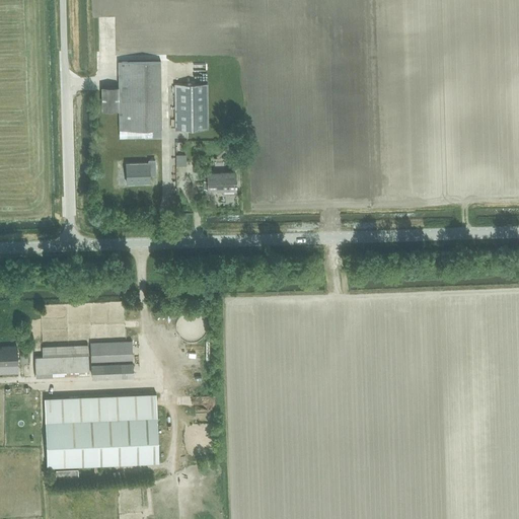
[(162,129),(161,60),(118,61),(118,86),(101,87),(102,110),(119,110),(119,130),(134,130),(134,137),(161,137),(161,129),(162,129)]
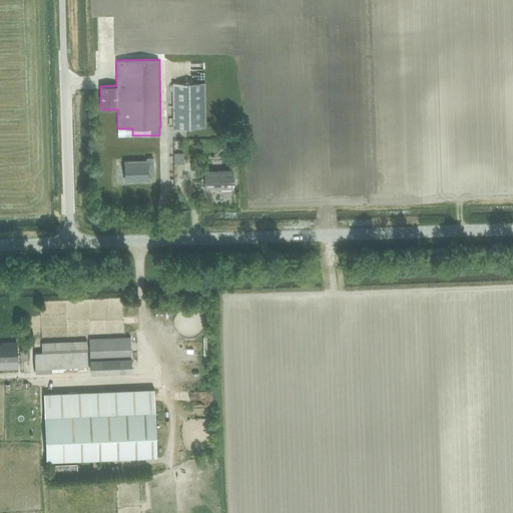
[(204,83),(172,83),(173,128),(205,128),(204,83)]
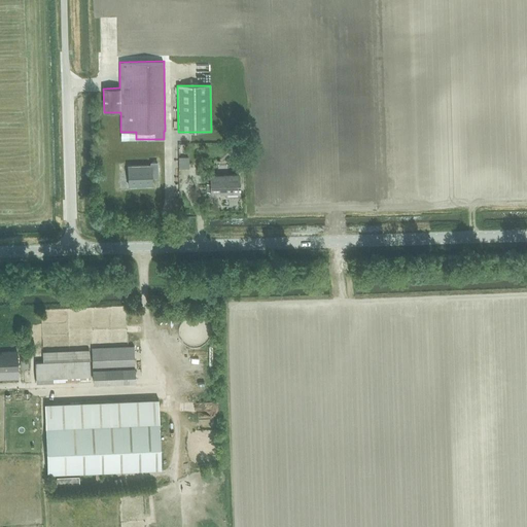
[(150,175),(156,175),(156,163),(150,163),(150,165),(129,166),(129,185),(151,185),(150,175)]
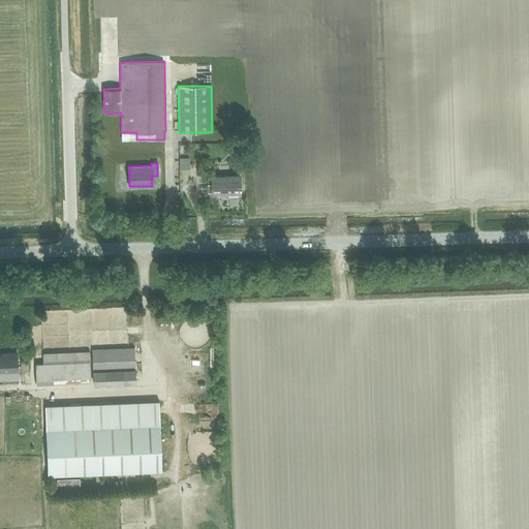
[(224,195),(239,194),(238,176),(210,177),(210,193),(224,192),(224,195)]
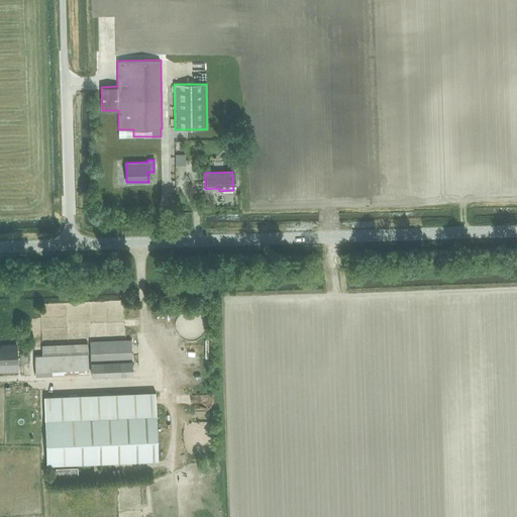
[(132,376),(131,341),(91,342),(92,378),(132,376)]
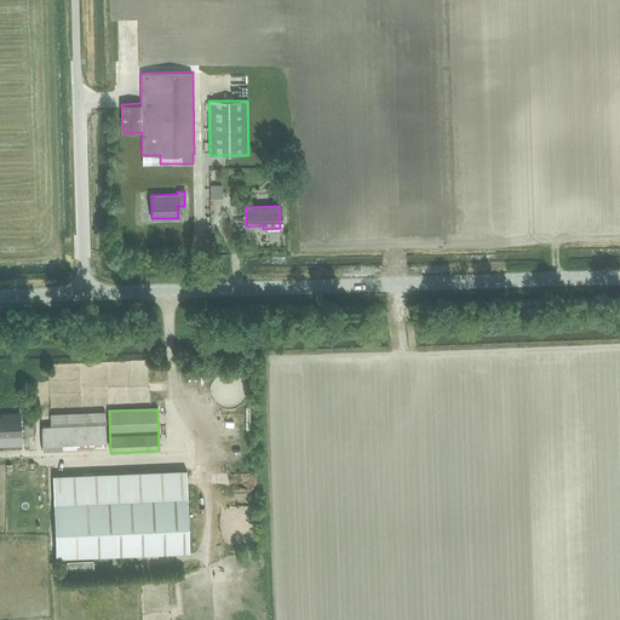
[(105,412),(50,413),(51,426),(42,426),(42,451),(107,448),(105,412)]
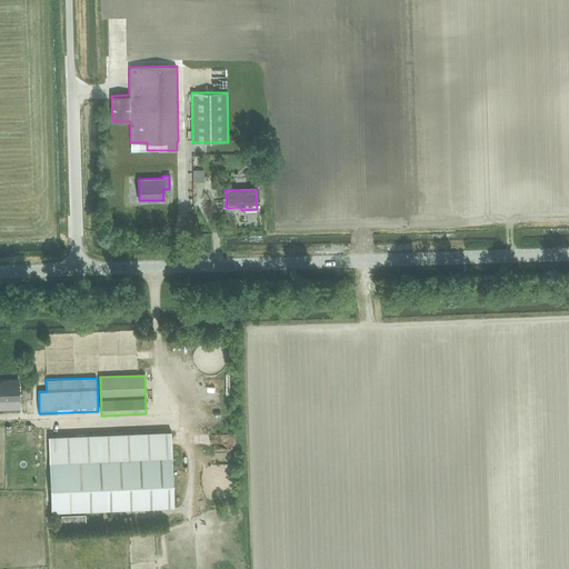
[(0,399),(19,399),(18,379),(7,379),(8,382),(0,381),(0,399)]
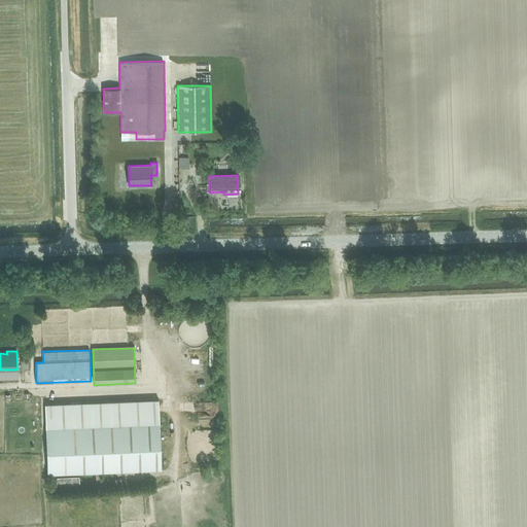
[(162,469),(160,423),(157,399),(44,405),(47,473),(162,469)]
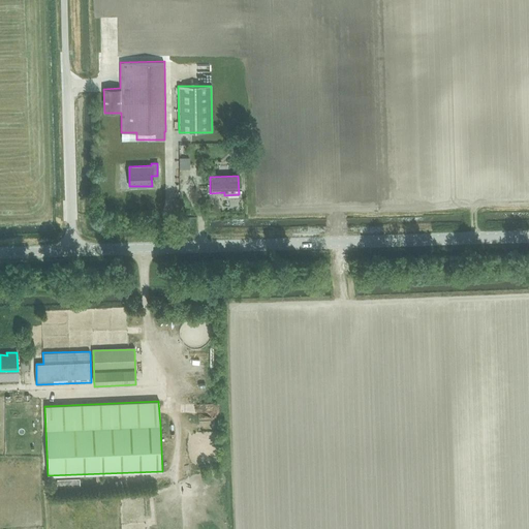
All buildings are outlined.
